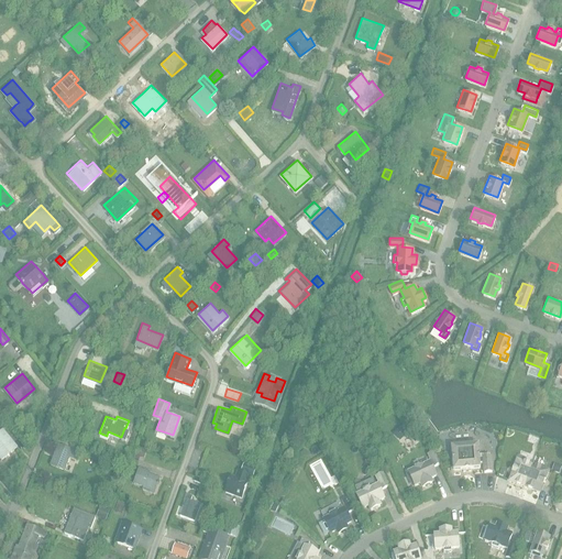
[(84,424),(80,434),(88,436),(91,427),(84,424)]
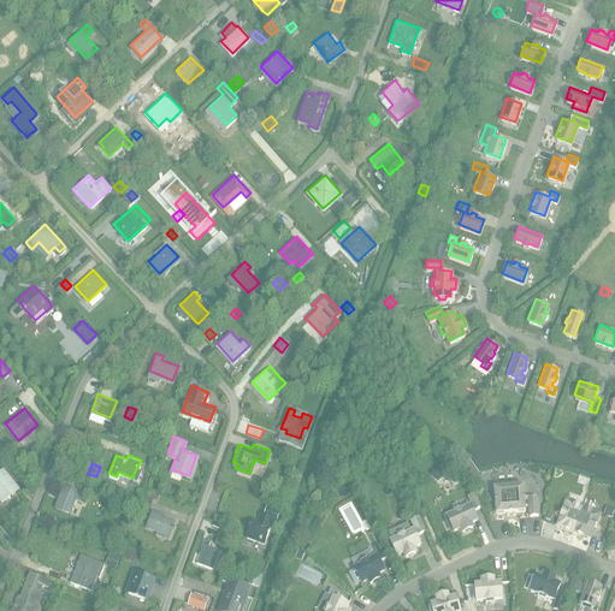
[(3,467),(0,468),(0,498),(1,499),(18,486),(3,467)]
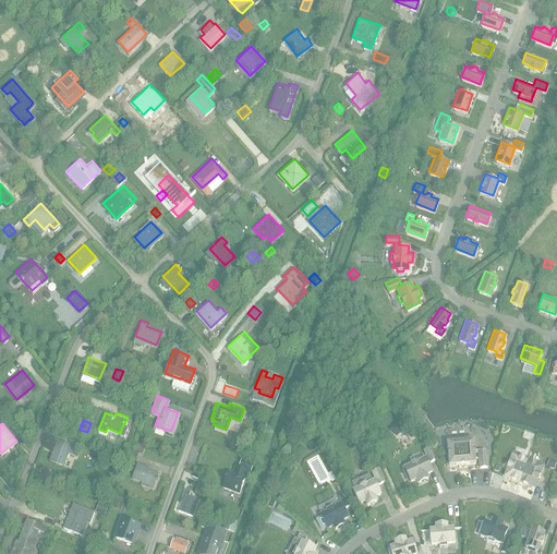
[(79,433),(76,440),(87,443),(89,436),(79,433)]
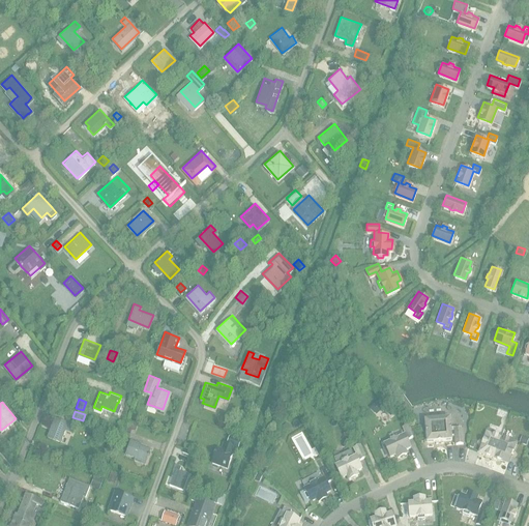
[(74,422),(67,420),(54,415),(47,435),(60,439),(64,429),(70,431),(74,422)]
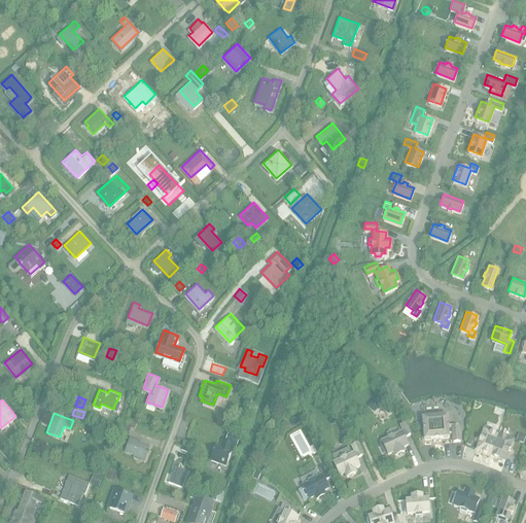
[(128,416),(124,425),(129,427),(130,424),(133,425),(136,419),(128,416)]
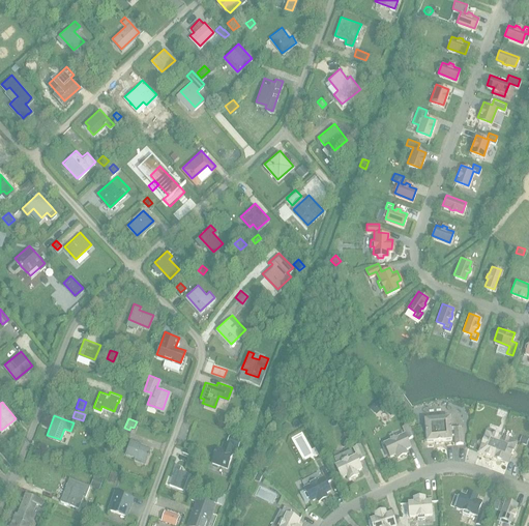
[(432,435),(432,438),(445,437),(444,433),(450,433),(450,432),(453,432),(454,441),(462,440),(461,427),(453,428),(449,429),(449,419),(441,420),(439,418),(435,418),(433,420),(424,421),(425,435),(432,435)]
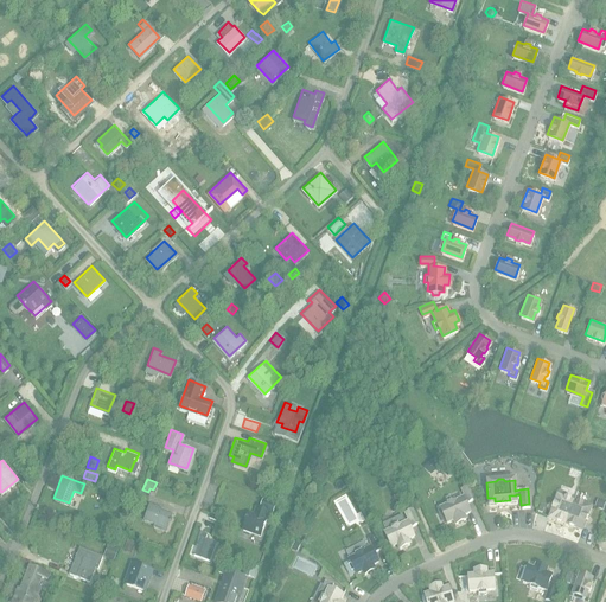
[(469,508),(465,500),(474,495),(469,481),(459,486),(463,494),(454,498),(453,494),(445,498),(447,501),(439,505),(446,519),(452,517),(454,522),(465,517),(463,512),(469,508)]
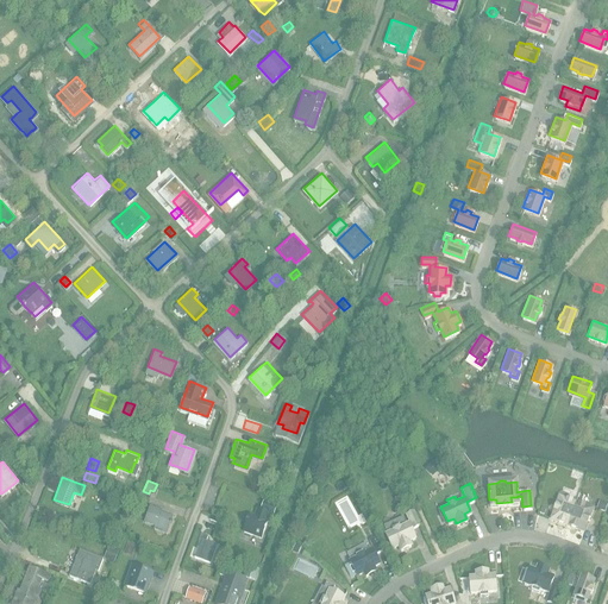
[(566,521),(575,499),(571,498),(571,497),(566,496),(568,491),(561,489),(559,494),(558,494),(556,502),(555,502),(552,507),(553,507),(550,515),(558,518),(563,521),(563,520),(566,521)]
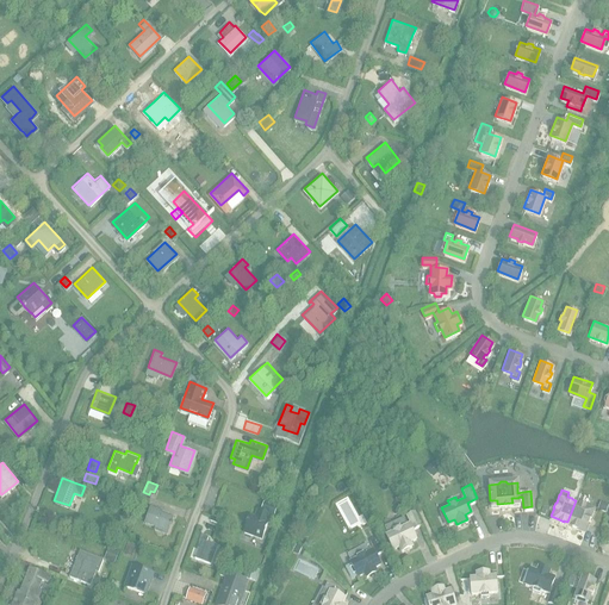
[(275,500),(262,496),(259,504),(272,509),(275,500)]
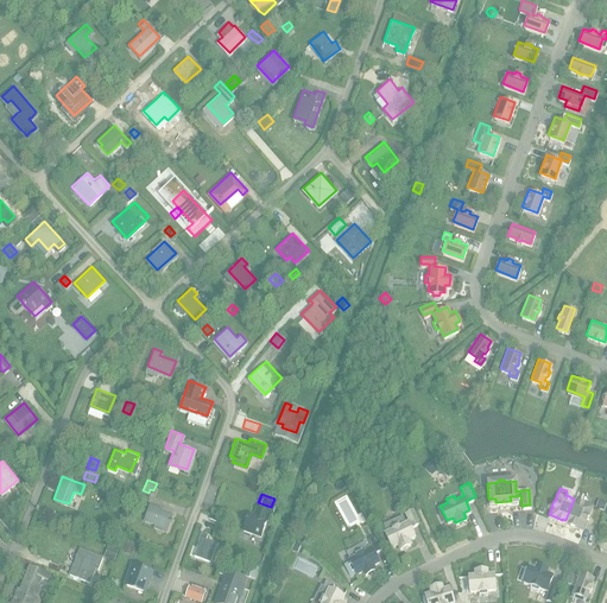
[(598,496),(595,503),(604,506),(606,499),(598,496)]
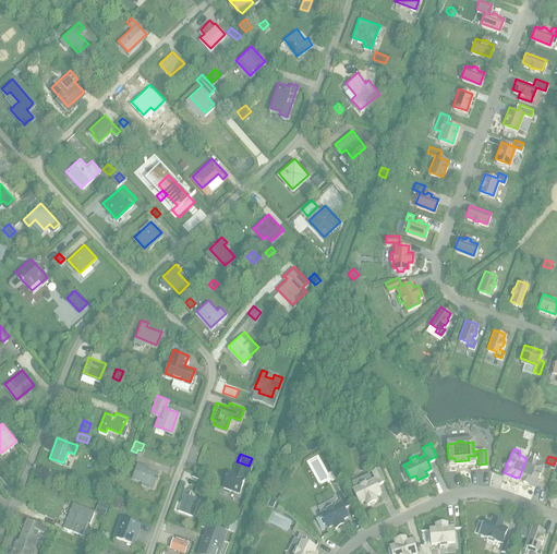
[(527,458),(519,478),(522,480),(527,482),(527,481),(534,483),(537,476),(540,471),(539,471),(542,464),(534,460),(535,460),(530,458),(530,459),(527,458)]
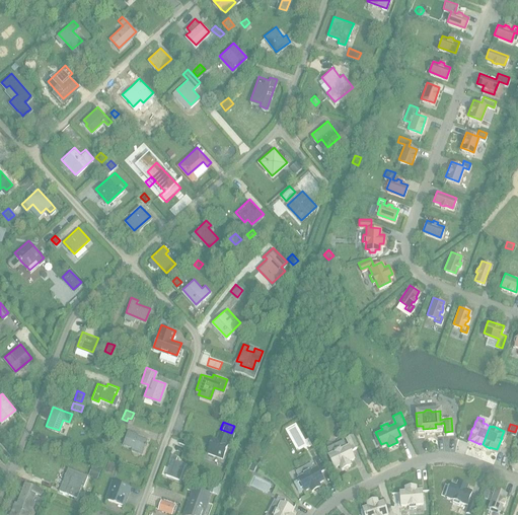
[(137,434),(138,432),(128,429),(124,442),(142,449),(146,438),(137,434)]
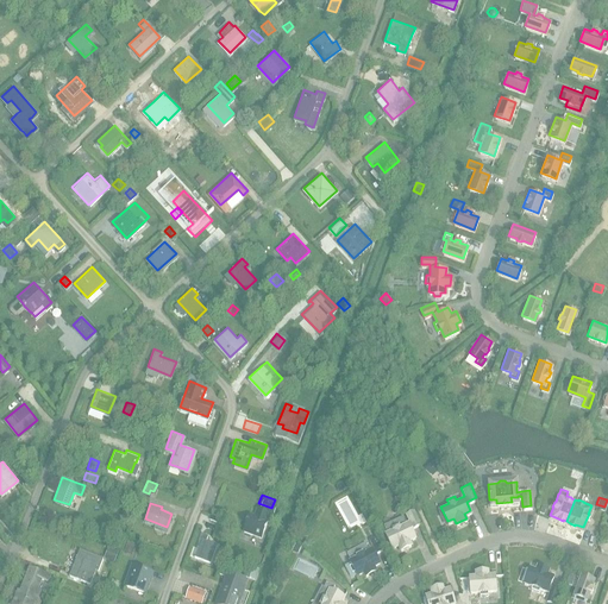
[(269,510),(258,507),(254,505),(244,528),(261,534),(269,510)]
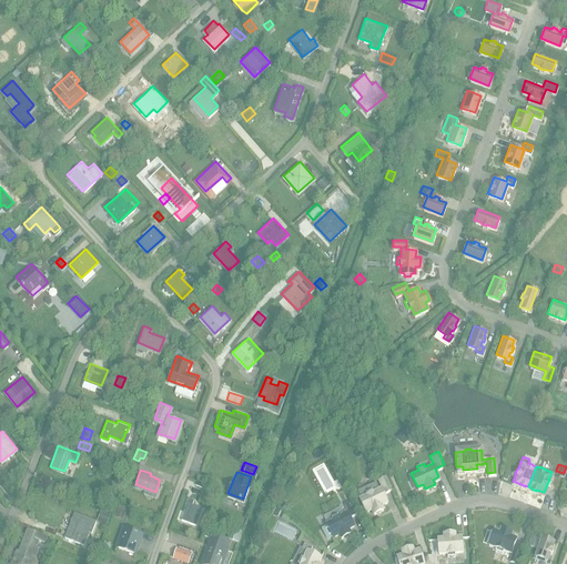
[(386,500),(382,490),(384,490),(391,487),(385,475),(378,477),(382,485),(378,486),(374,479),(357,487),(361,495),(358,496),(365,510),(371,506),(373,511),(383,506),(381,502),(386,500)]
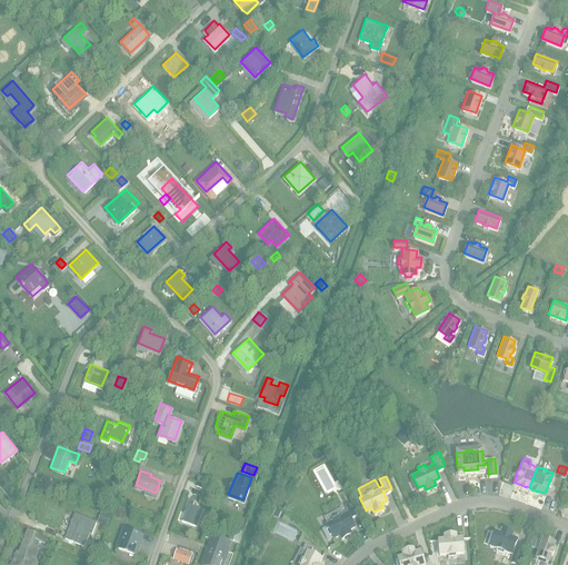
[(185,508),(187,509),(183,519),(196,523),(202,506),(192,503),(193,498),(189,496),(185,508)]
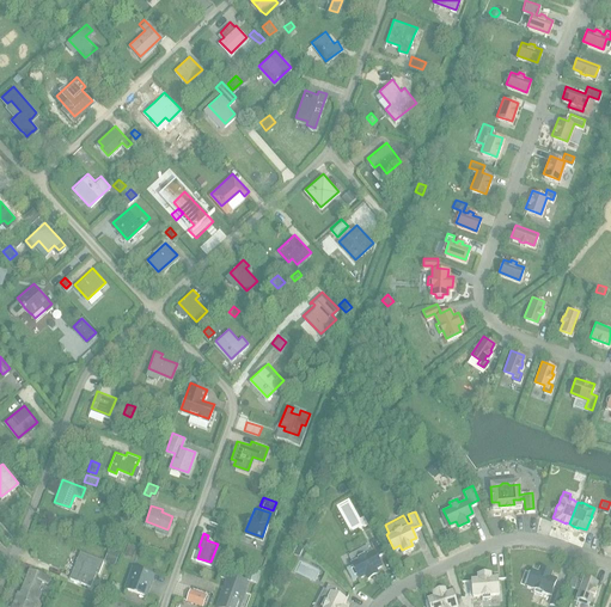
[(380,563),(376,553),(377,552),(377,553),(384,550),(377,537),(370,540),(374,547),(371,550),(366,541),(348,552),(353,560),(350,560),(353,564),(349,566),(353,572),(356,571),(358,575),(365,571),(367,576),(377,570),(374,566),(380,563)]
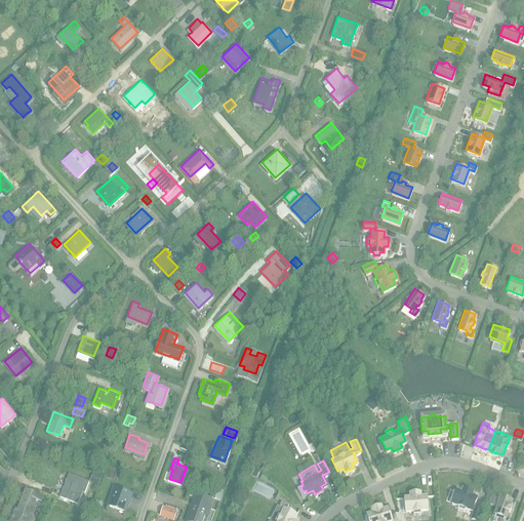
[(110,464),(106,474),(113,476),(116,466),(110,464)]
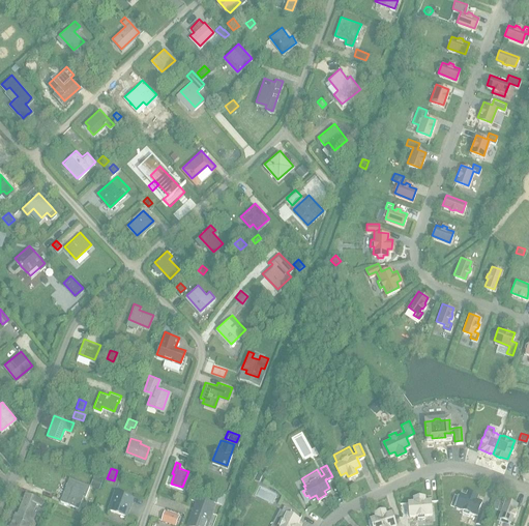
[(258,478),(262,472),(256,470),(253,476),(258,478)]
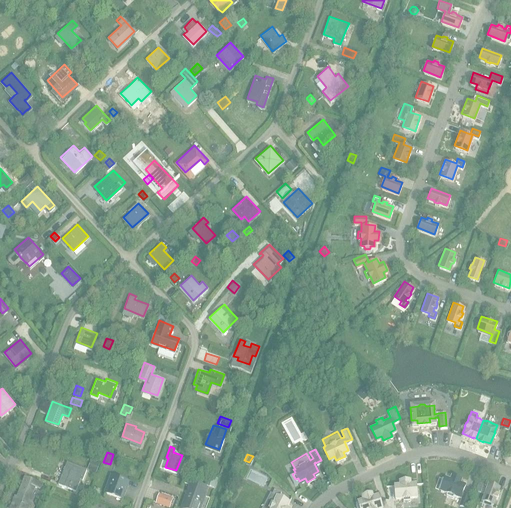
[(99,460),(90,456),(86,466),(95,470),(99,460)]
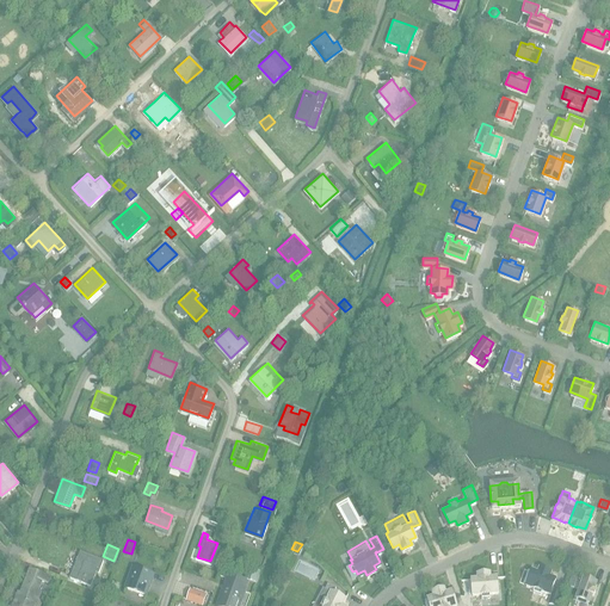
[(96,569),(98,570),(104,557),(80,548),(69,575),(90,583),(96,569)]
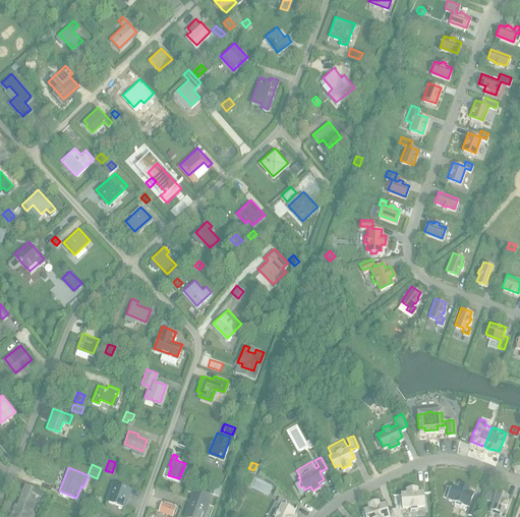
[(113,481),(107,499),(124,505),(130,487),(113,481)]
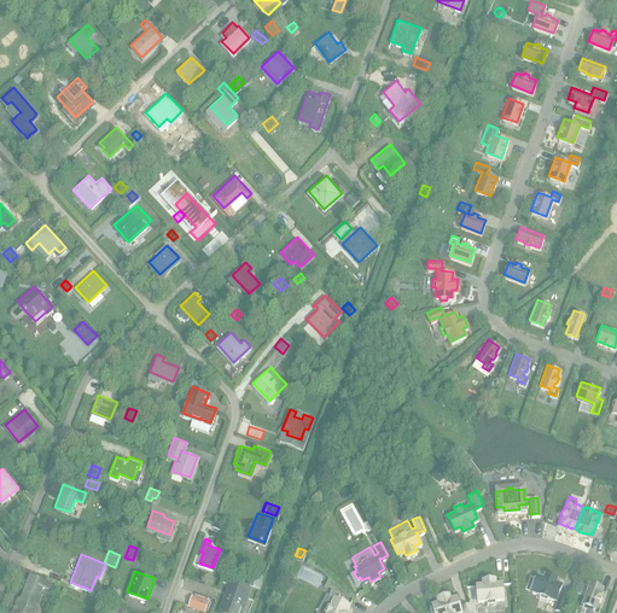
[(255,571),(251,583),(257,585),(262,573),(255,571)]
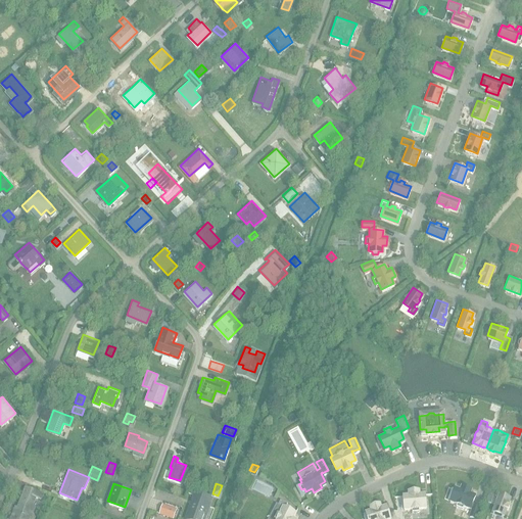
[(456,501),(455,504),(462,506),(463,503),(471,506),(469,514),(475,516),(479,504),(473,502),(473,503),(471,502),(474,492),(469,490),(470,486),(461,483),(460,487),(454,485),(449,499),(456,501)]
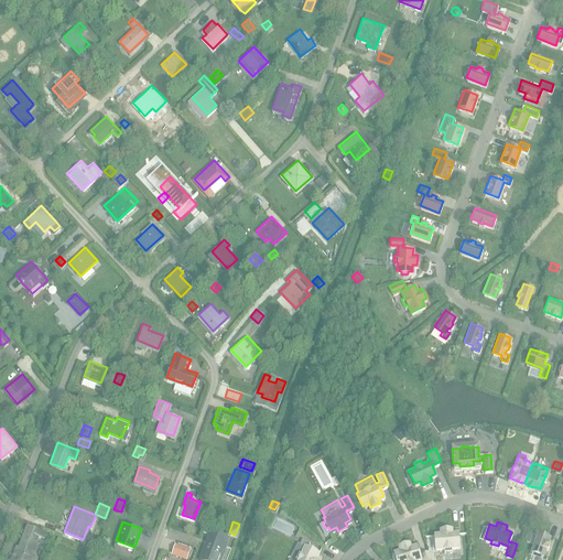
[(42,537),(45,530),(26,523),(21,539),(22,539),(18,549),(15,548),(12,558),(18,559),(26,559),(30,555),(38,536),(42,537)]
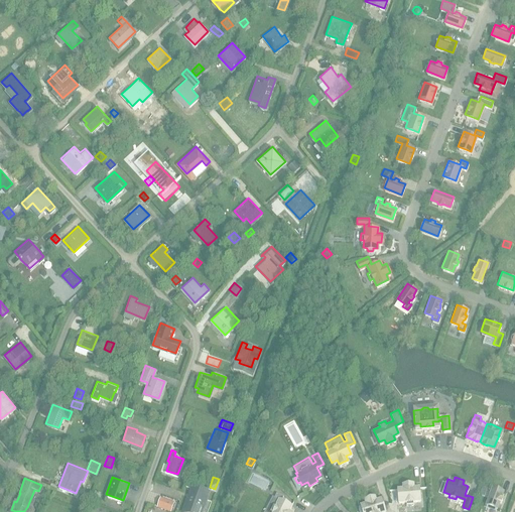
[(419,498),(418,485),(412,485),(412,481),(402,482),(403,486),(397,487),(398,500),(405,499),(405,503),(412,502),(412,499),(419,498)]
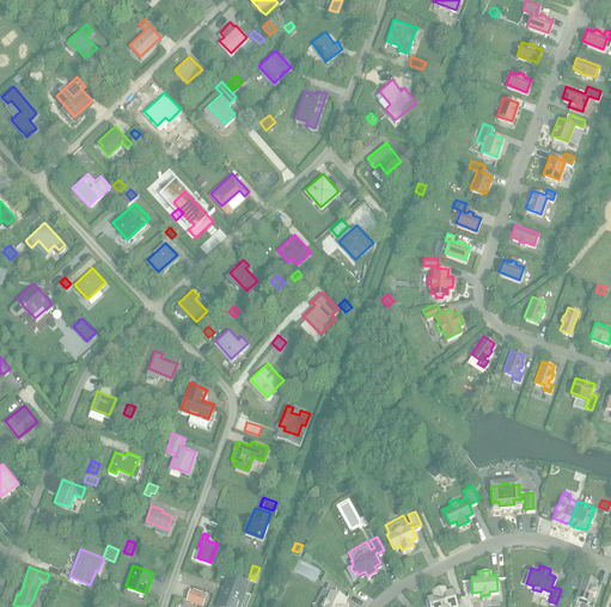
[(236,606),(246,580),(230,572),(217,606),(236,606)]
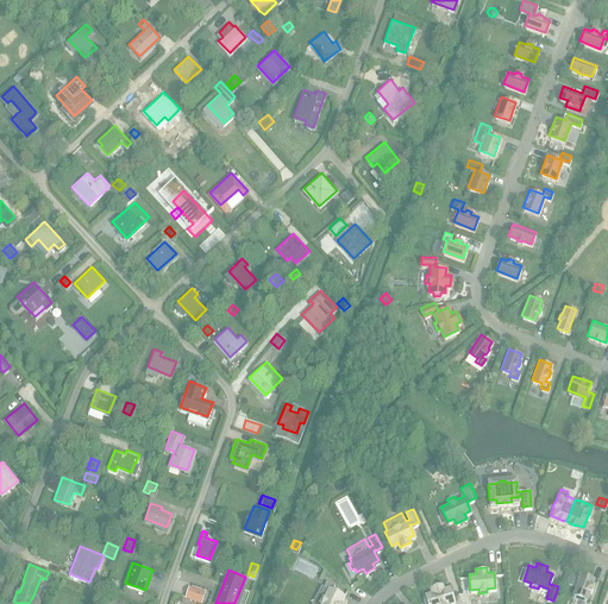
[(589,590),(590,590),(593,585),(590,584),(593,577),(581,572),(574,592),(585,597),(589,590)]
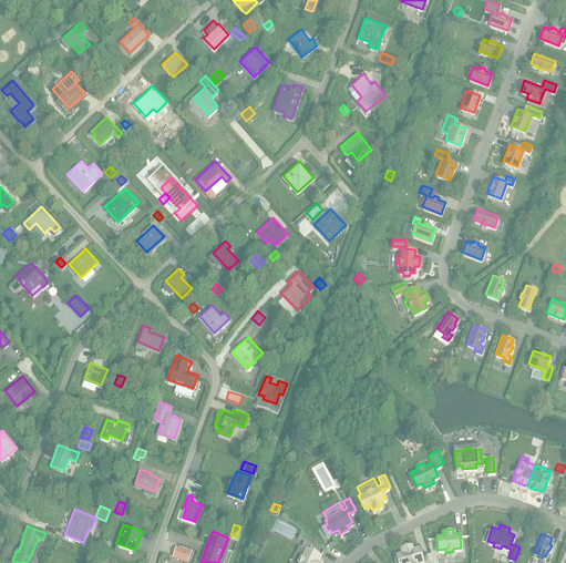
[(319,553),(308,548),(310,542),(304,539),(300,544),(298,543),(287,562),(319,562),(321,561),(317,559),(319,553)]
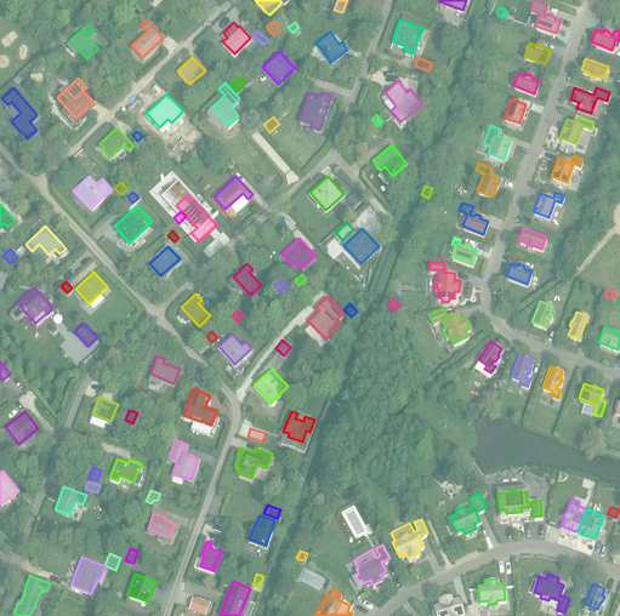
[(465,612),(466,615),(473,615),(471,604),(464,606),(464,608),(461,608),(458,597),(451,599),(450,594),(438,598),(441,603),(433,605),(436,615),(454,615),(455,615),(465,612)]
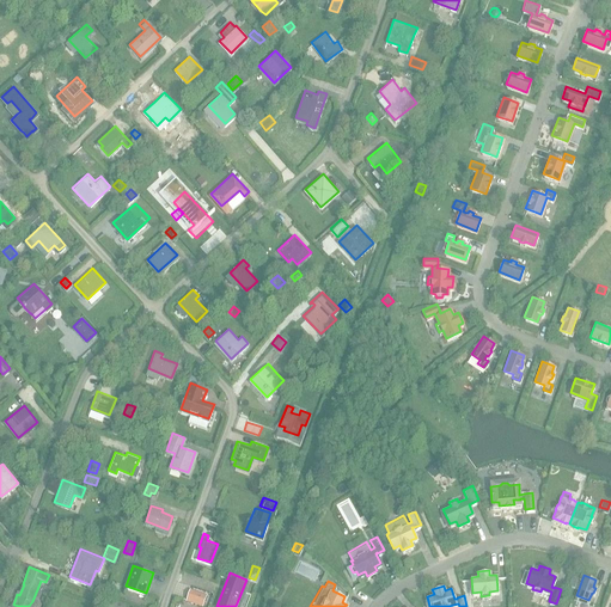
[(189,587),(185,598),(201,602),(205,593),(189,587)]
